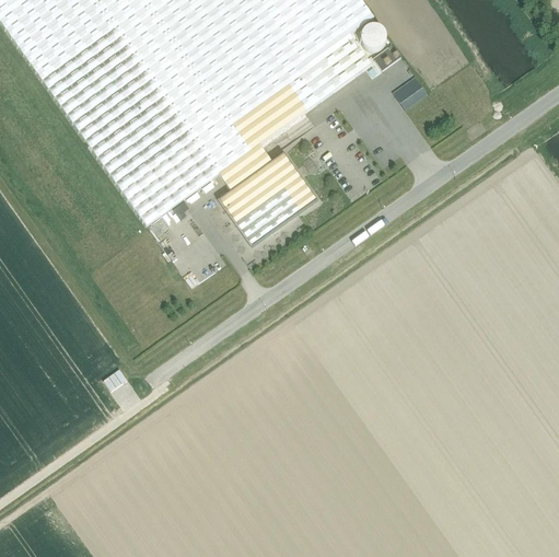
[(0,0),(0,20),(147,225),(219,174),(232,190),(219,199),(223,205),(253,246),(299,212),(317,199),(299,173),(284,153),(272,162),(269,159),(266,152),(259,144),(372,65),(350,34),(374,16),(362,0),(0,0)]
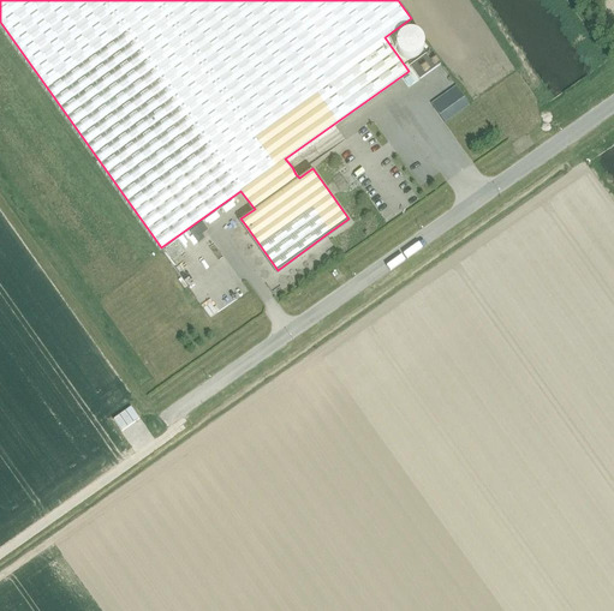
[(404,30),(403,30),(401,31),(400,33),(400,34),(399,35),(398,36),(398,37),(397,39),(397,40),(397,41),(397,42),(397,43),(397,45),(398,46),(398,48),(398,49),(399,51),(400,51),(401,52),(401,53),(403,54),(404,54),(405,55),(406,55),(409,55),(410,57),(411,57),(412,55),(413,55),(415,55),(416,55),(417,54),(418,53),(419,53),(421,52),(422,51),(422,49),(423,48),(423,47),(424,46),(424,45),(424,43),(424,41),(424,40),(424,39),(423,37),(423,36),(422,35),(422,34),(421,33),(419,31),(418,30),(417,30),(416,29),(415,29),(413,29),(412,28),(411,28),(409,28),(407,29),(406,29),(405,29),(404,30)]
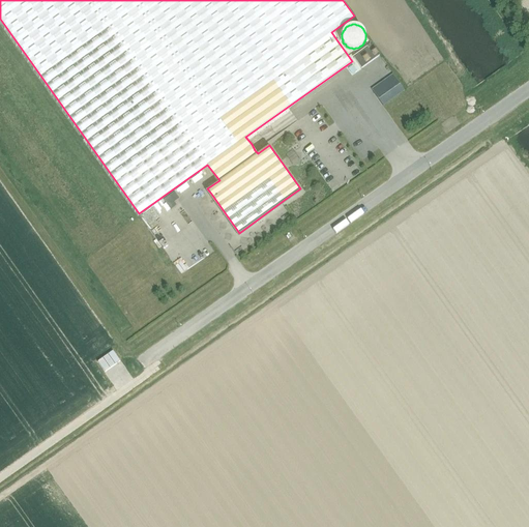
[(373,42),(354,56),(361,66),(380,53),(373,42)]
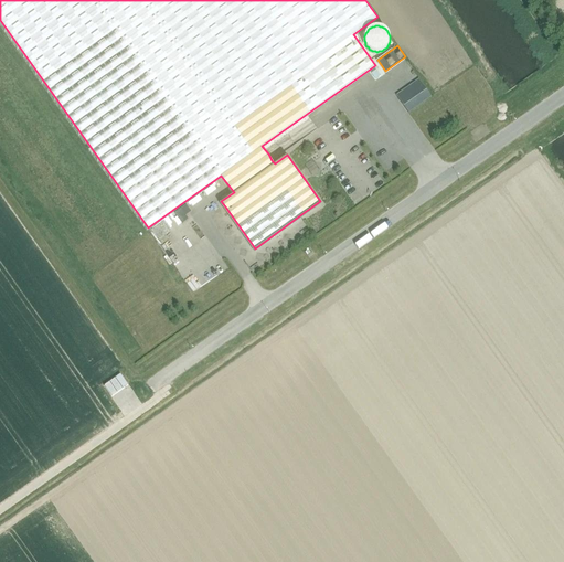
[(376,69),(372,72),(376,77),(381,74),(376,69)]
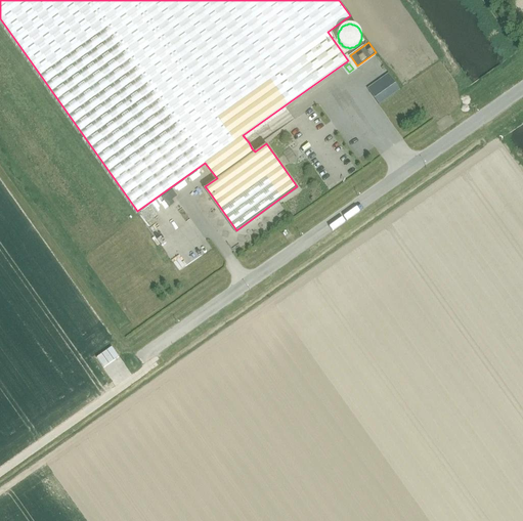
[(400,87),(389,72),(368,86),(379,102),(400,87)]
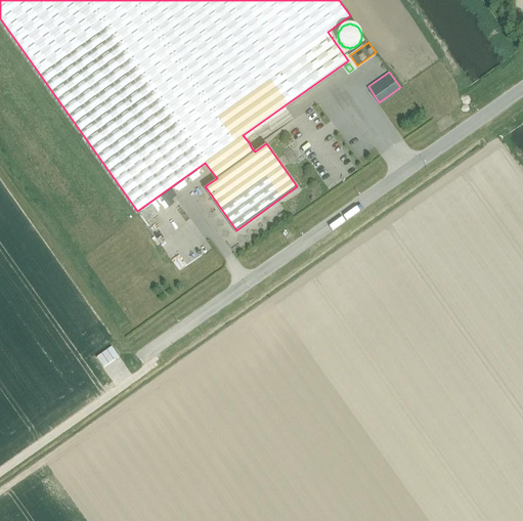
[(113,344),(97,355),(104,365),(120,354),(113,344)]
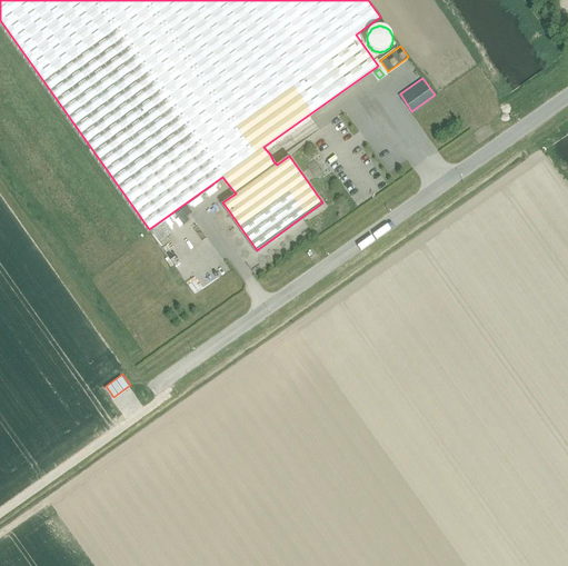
All buildings are outlined.
